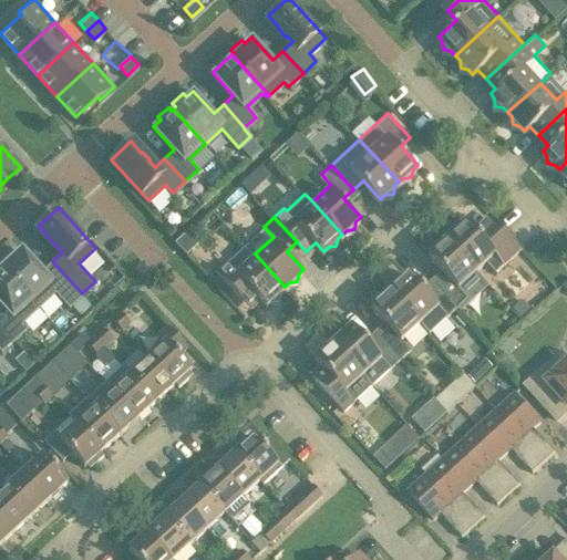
[(451,230),(446,235),(476,267),(486,258),(496,268),(521,246),(497,219),(481,235),(472,225),(465,217),(461,221),(453,223),(451,230)]
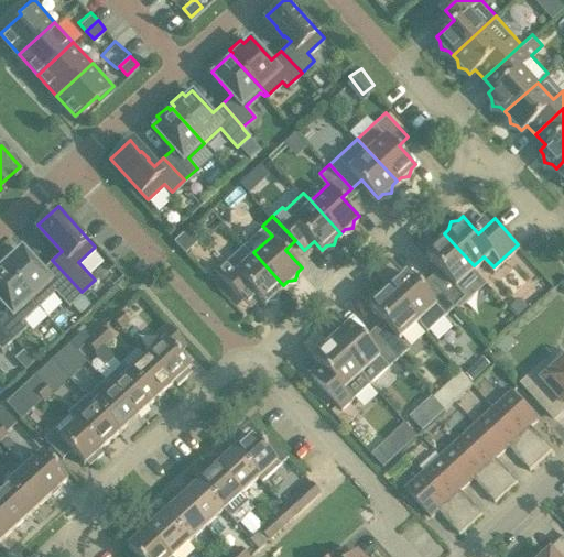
[(175,238),(186,251),(191,247),(192,246),(193,243),(194,239),(194,237),(194,235),(190,229),(187,227),(175,238)]
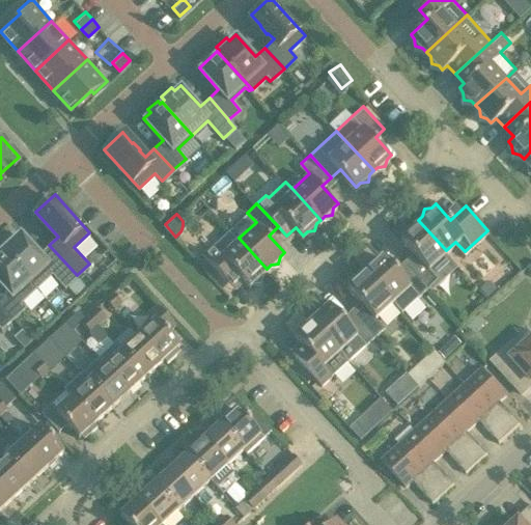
[(417,253),(408,261),(428,284),(455,260),(446,250),(418,220),(414,223),(407,224),(406,231),(401,236),(417,253)]
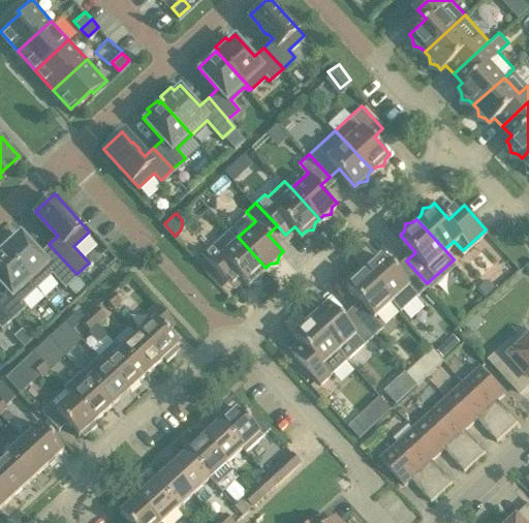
[(228,228),(213,242),(203,251),(224,275),(232,266),(249,283),(253,279),(260,278),(261,271),(266,268),(238,237),(237,238),(228,228)]
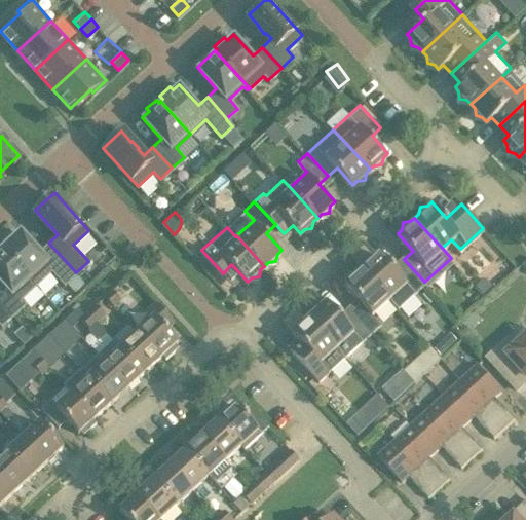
[(3,245),(2,246),(36,283),(51,269),(64,284),(67,281),(76,272),(48,243),(39,251),(20,229),(13,235),(10,232),(1,242),(3,245)]
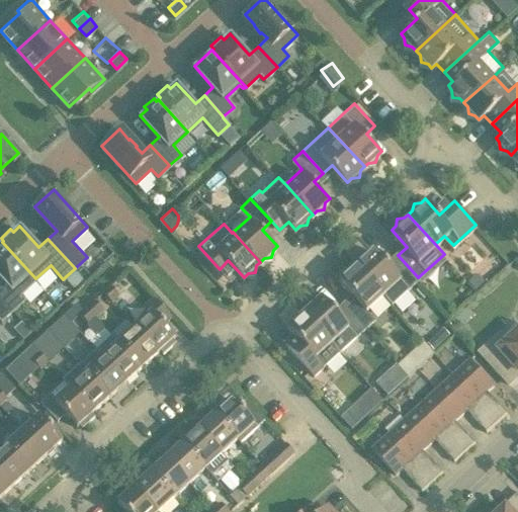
[(0,275),(3,279),(0,281),(0,293),(13,309),(25,297),(20,292),(35,278),(2,242),(0,243),(0,275)]
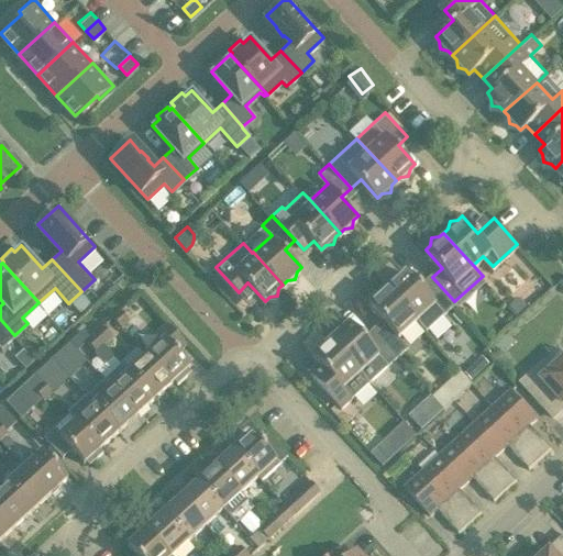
[(392,280),(387,285),(417,317),(416,318),(426,327),(454,301),(432,277),(422,286),(406,267),(401,271),(393,273),(392,280)]
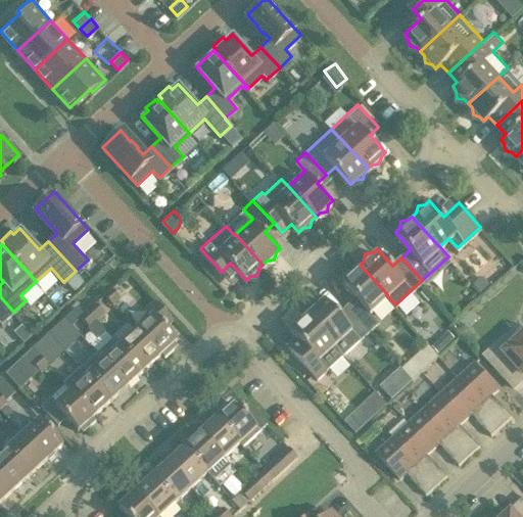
[(387,294),(360,265),(355,268),(348,269),(346,276),(342,280),(358,297),(349,306),(370,328),(379,320),(371,310),(386,295),(387,294)]
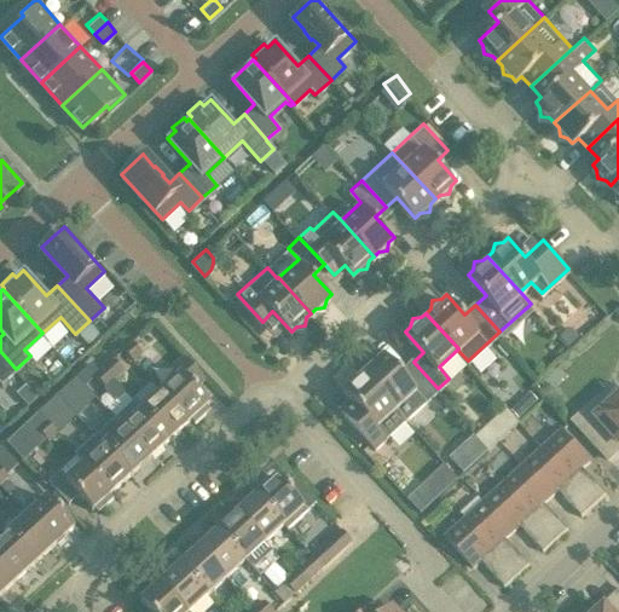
[(90,321),(79,330),(90,342),(100,332),(90,321)]
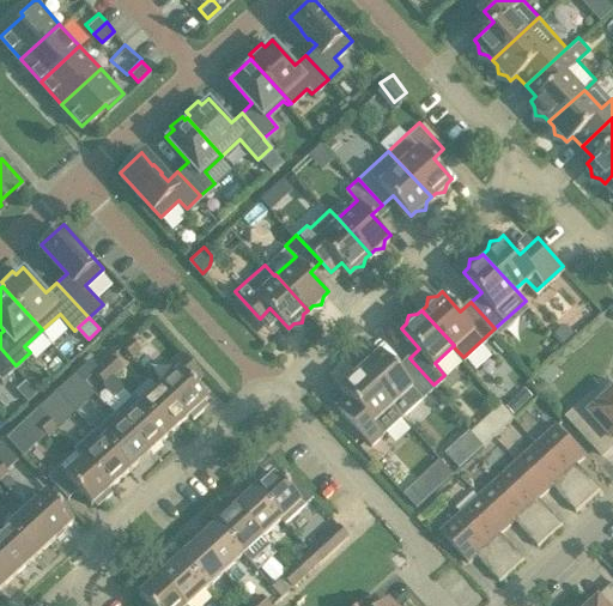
[(564,320),(553,331),(562,338),(571,328),(564,320)]
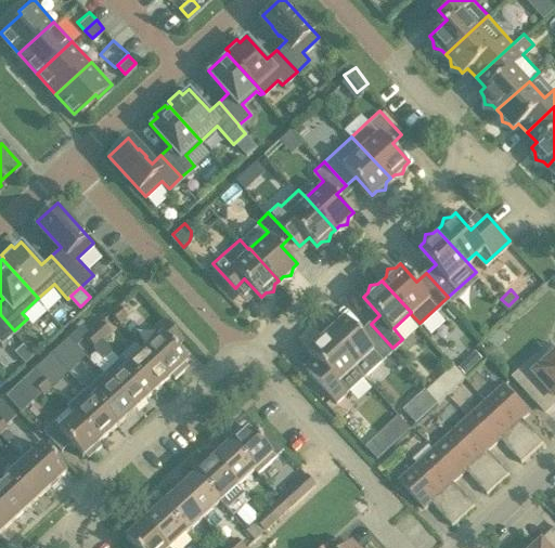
[(120,320),(128,312),(119,302),(111,309),(120,320)]
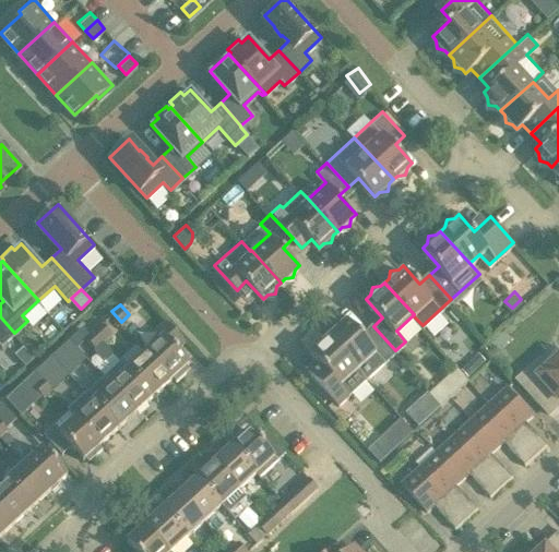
[(0,342),(1,344),(14,333),(0,316),(0,342)]
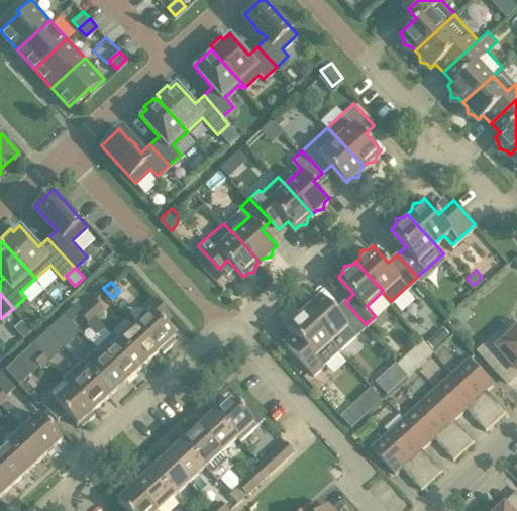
[(308,305),(304,309),(331,338),(339,348),(356,333),(366,324),(345,302),(336,310),(320,293),(316,297),(309,298),(308,305)]
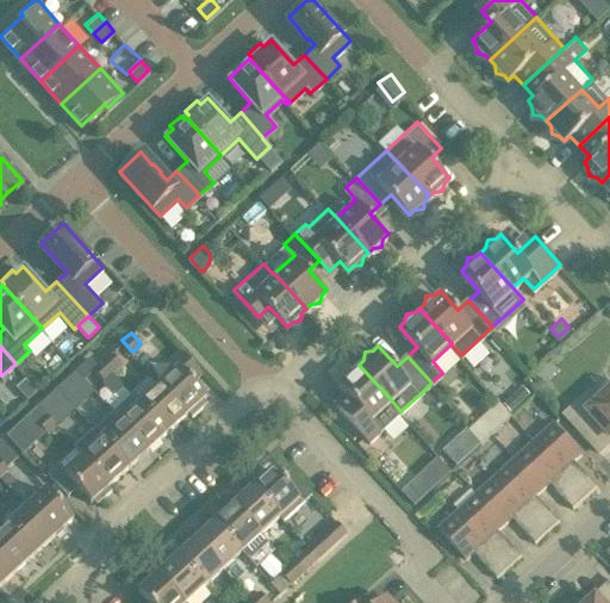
[(178,364),(159,380),(186,410),(188,409),(193,412),(204,403),(200,398),(206,392),(192,378),(201,370),(181,347),(172,356),(178,364)]
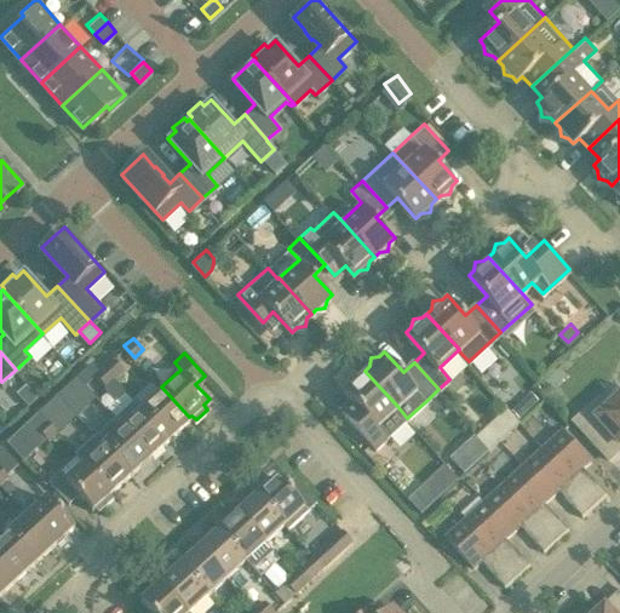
[(114,355),(104,364),(115,374),(124,366),(114,355)]
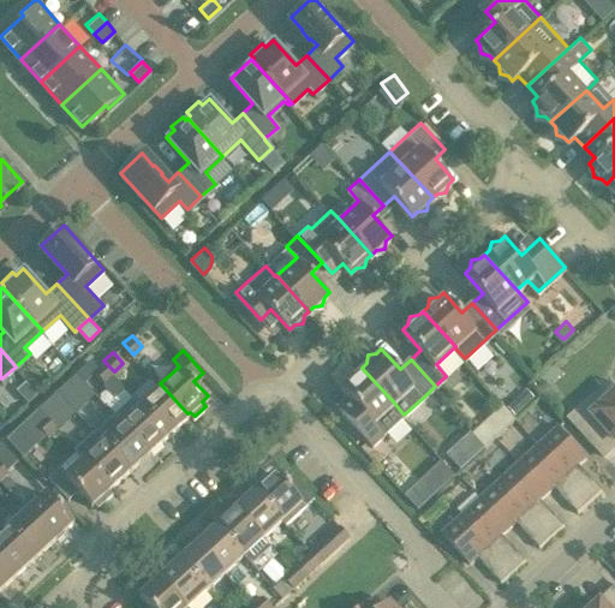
[(120,379),(114,371),(103,361),(95,369),(106,380),(112,387),(120,379)]
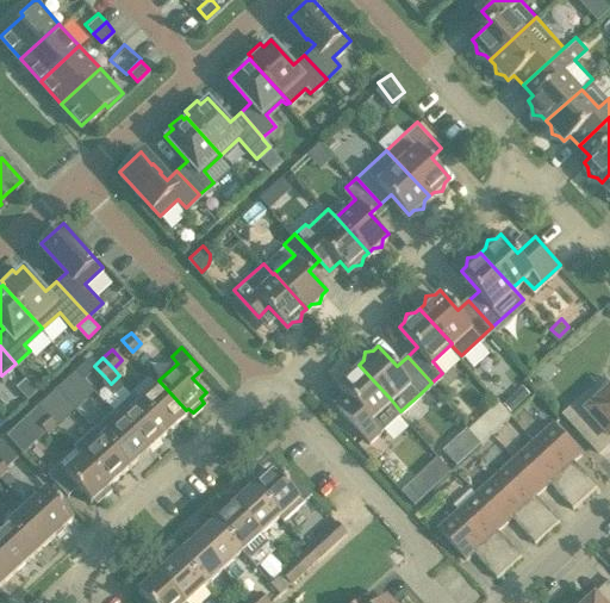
[(346,391),(335,401),(371,439),(400,411),(391,399),(359,365),(354,368),(346,370),(343,378),(338,383),(346,391)]
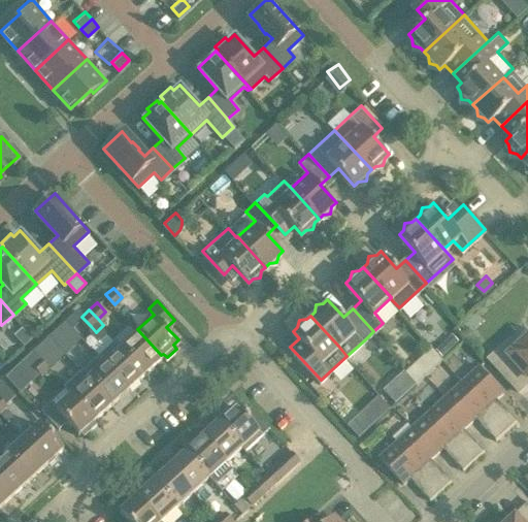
[(66,317),(50,332),(65,349),(81,334),(66,317)]
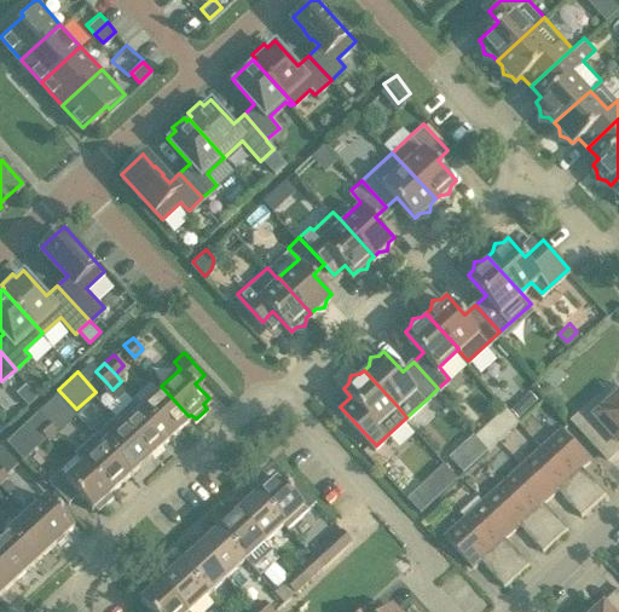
[(161,386),(143,404),(171,434),(189,416),(161,386)]
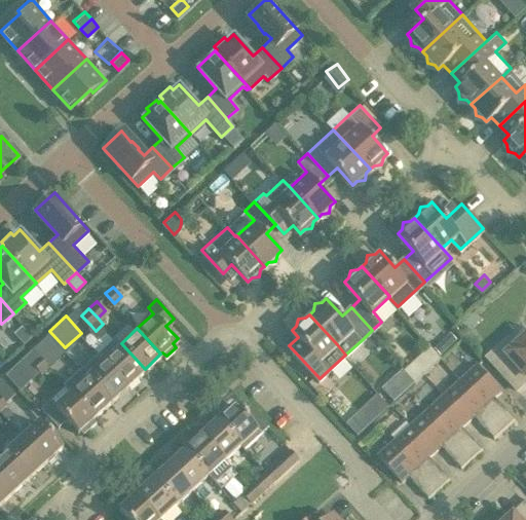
[(49,331),(33,345),(40,354),(48,363),(65,347),(49,331)]
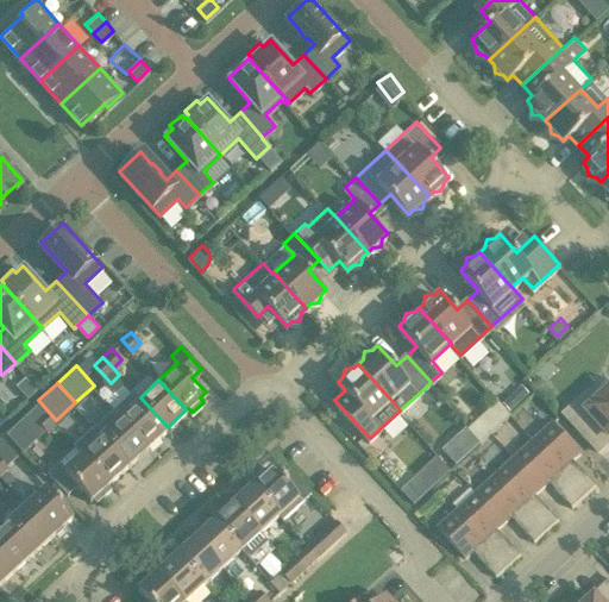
[(598,445),(608,436),(608,387),(598,397),(590,387),(565,409),(598,445)]
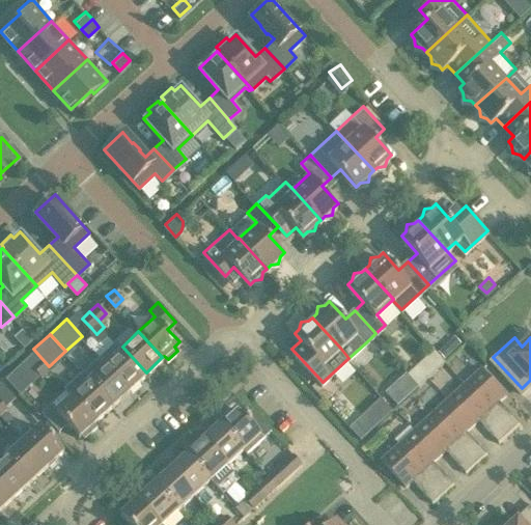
[(99,354),(106,362),(130,388),(146,372),(122,347),(121,348),(114,339),(99,354)]
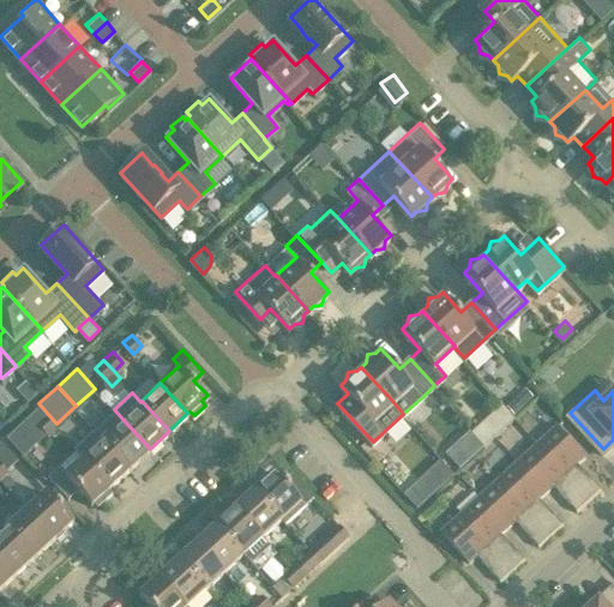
[(515,395),(507,401),(515,409),(522,403),(515,395)]
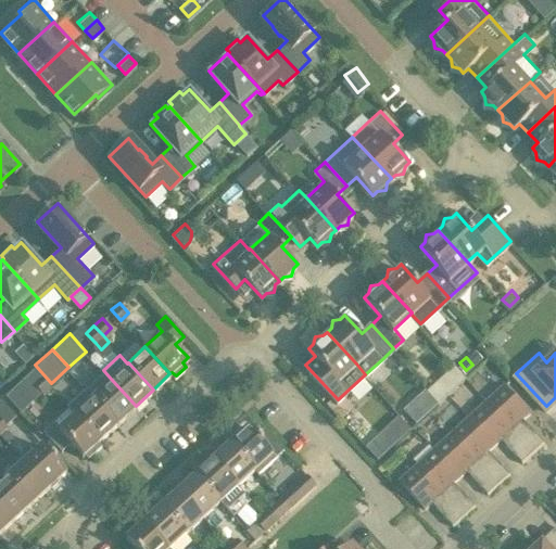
[(35,365),(5,391),(21,408),(41,388),(34,381),(42,373),(35,365)]
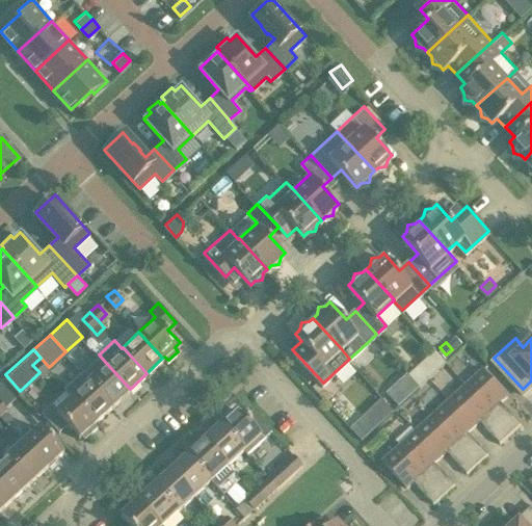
[(106,363),(99,354),(82,370),(89,377),(113,403),(130,389),(106,363)]
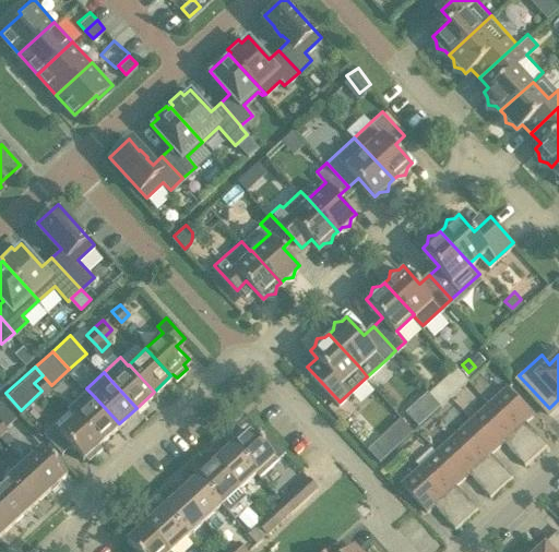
[(44,393),(51,385),(43,375),(34,383),(42,391),(44,393)]
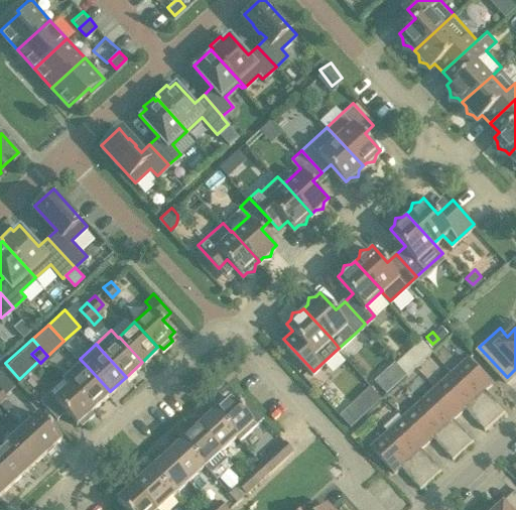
[(433,350),(421,363),(433,375),(446,362),(433,350)]
